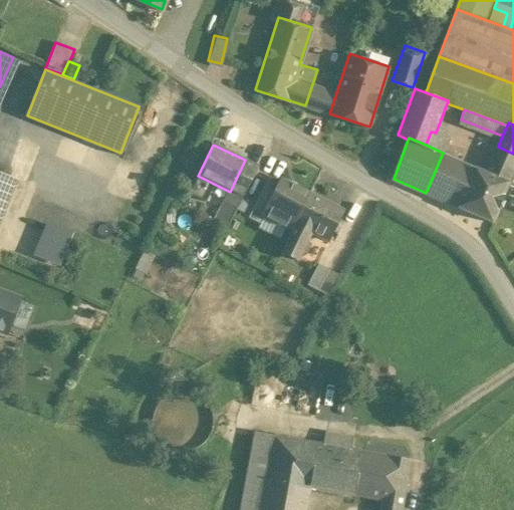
[(513,154),(498,147),(492,160),(513,169),(513,154)]
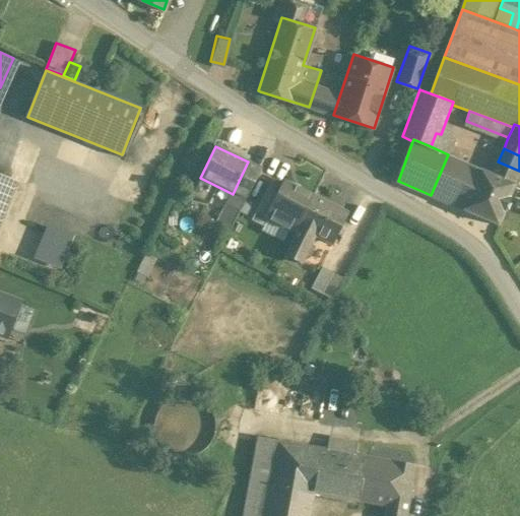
[(481,169),(448,154),(431,195),(464,209),(481,169)]
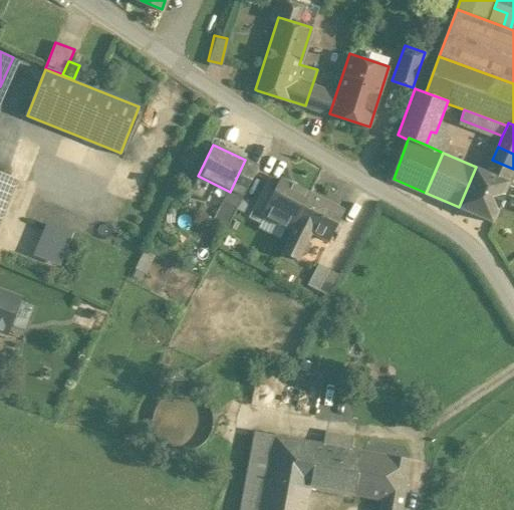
[(513,171),(513,169),(492,160),(487,172),(510,182),(513,171)]
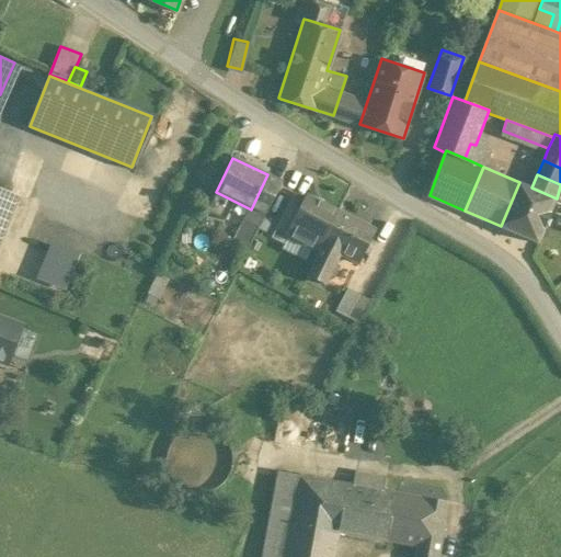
[(531,188),(519,182),(501,226),(537,242),(557,199),(531,188)]
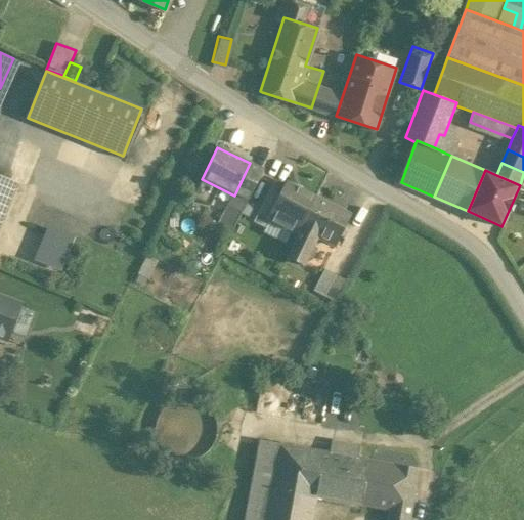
[(0,175),(0,227),(18,182),(0,175)]
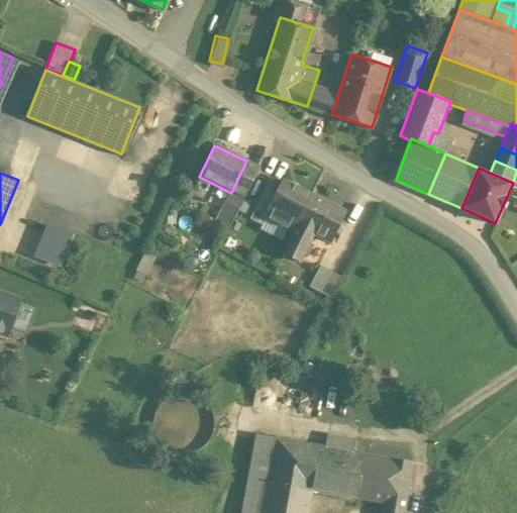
[(293,230),(311,194),(283,180),(265,216),(293,230)]
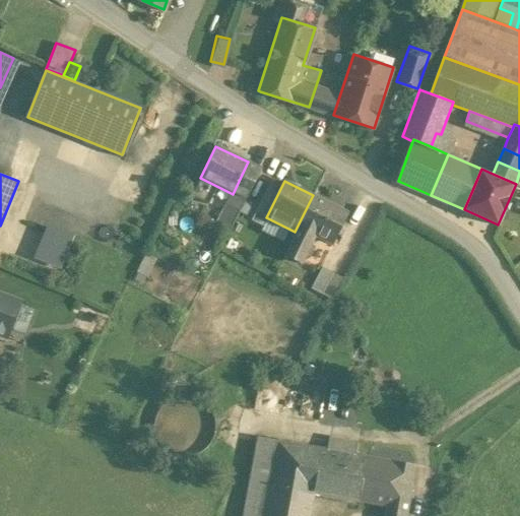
[(295,232),(284,251),(303,260),(316,234),(333,242),(347,212),(313,195),(295,232)]
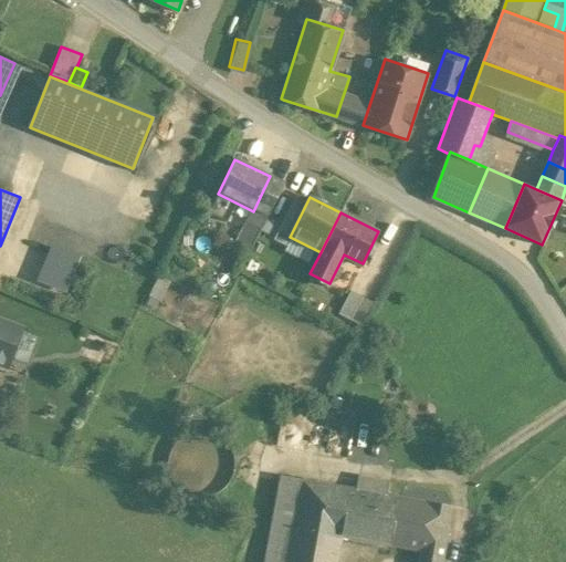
[(58,240),(43,238),(31,242),(21,251),(14,263),(14,277),(20,290),(30,299),(43,303),(56,302),(69,295),(76,284),(80,271),(76,258),(69,247),(58,240)]
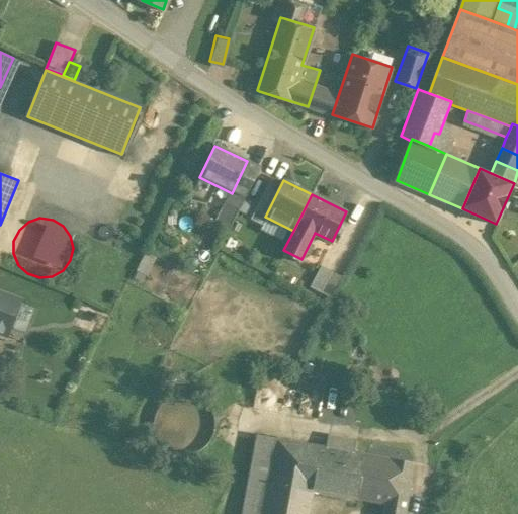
[(309,284),(330,294),(341,273),(319,263),(309,284)]
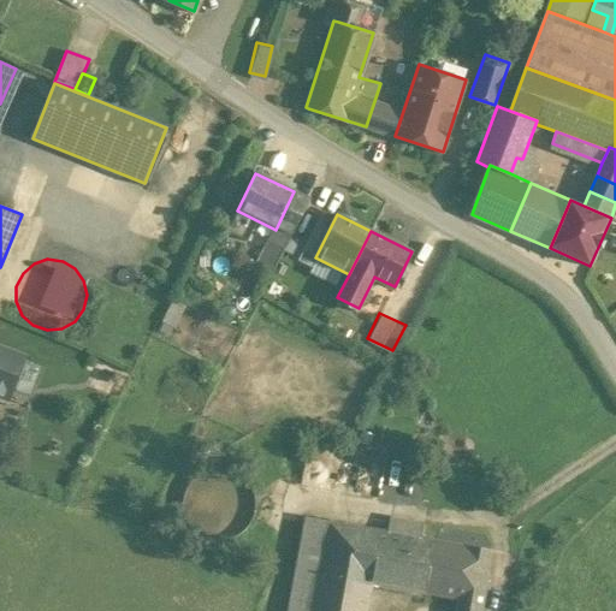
[(0,395),(9,399),(24,359),(0,349),(0,395)]
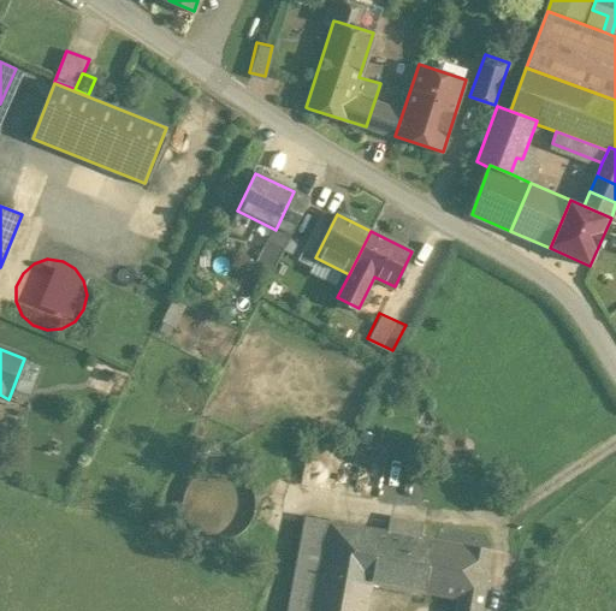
[(184,494),(184,512),(194,529),(209,538),(229,538),(244,528),(253,512),(253,494),(244,479),(227,469),(209,469),(194,479),(184,494)]
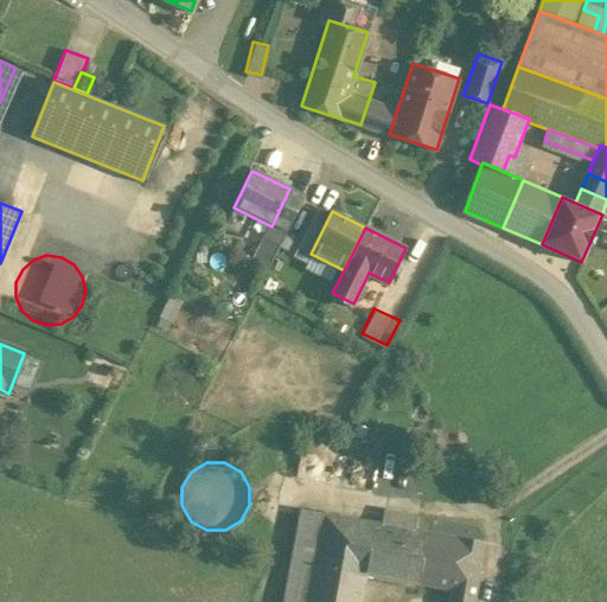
[(310,601),(317,565),(326,513),(301,510),(283,601),(310,601)]
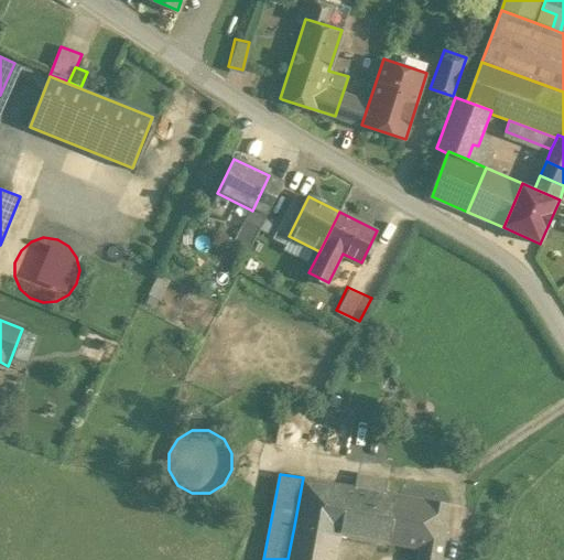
[(356,487),(386,493),(388,481),(358,475),(356,487)]
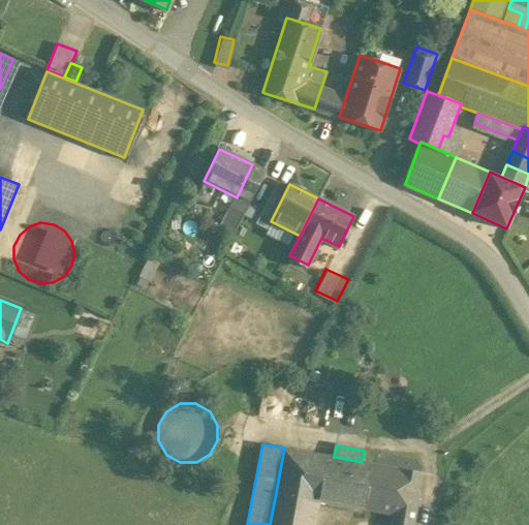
[(330,456),(284,448),(276,493),(321,501),(327,473),(330,456)]
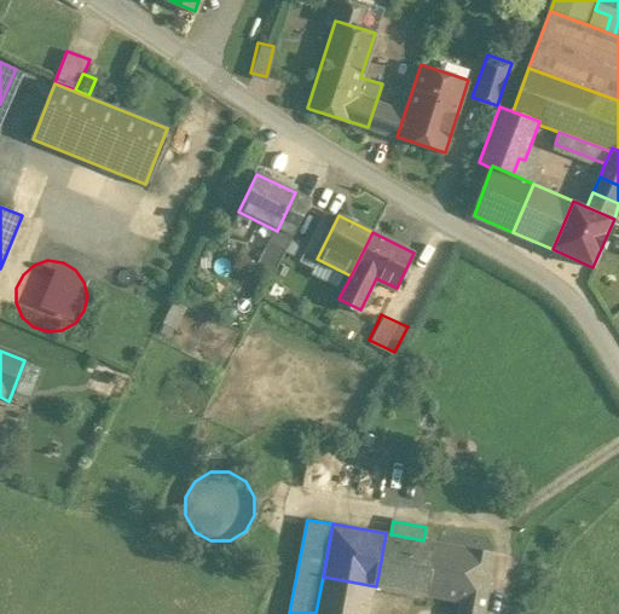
[(391,534),(386,533),(382,554),(376,586),(429,596),(439,543),(423,540),(391,534)]
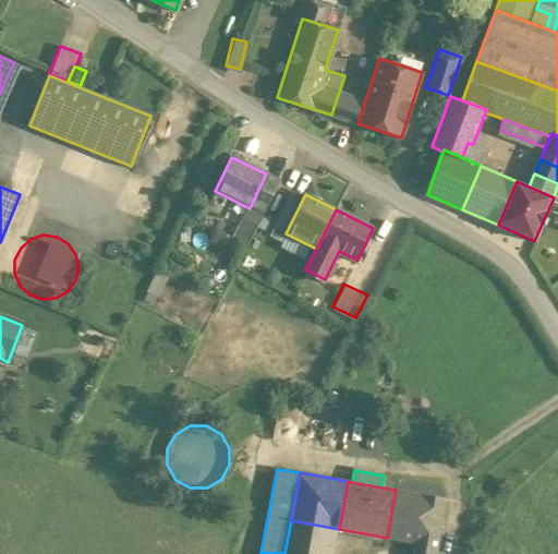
[(446,500),(396,490),(387,538),(417,543),(439,548),(446,500)]
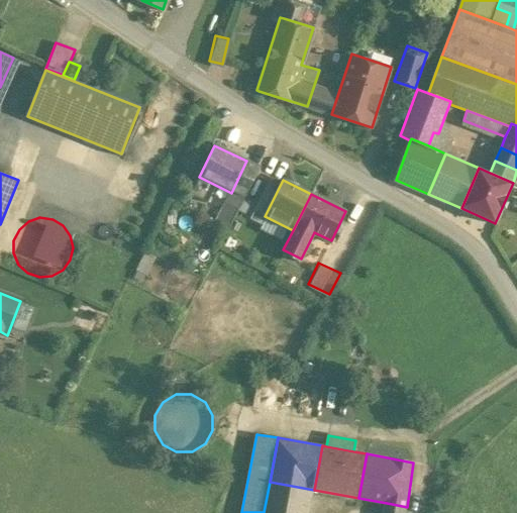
[(308,512),(314,490),(270,482),(264,512),(308,512)]
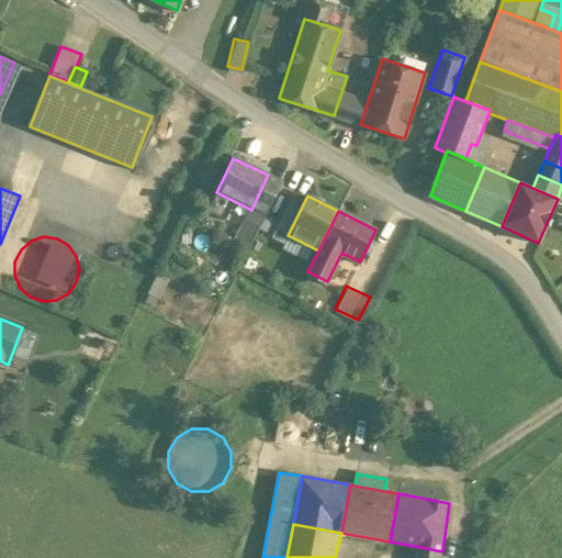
[(440,557),(442,551),(420,547),(417,557),(440,557)]
